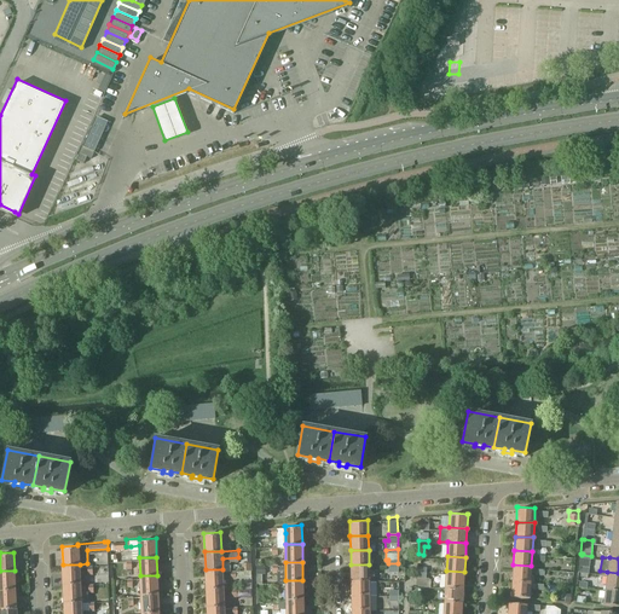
[(398,577),(398,563),(388,563),(388,568),(386,568),(386,578),(398,577)]
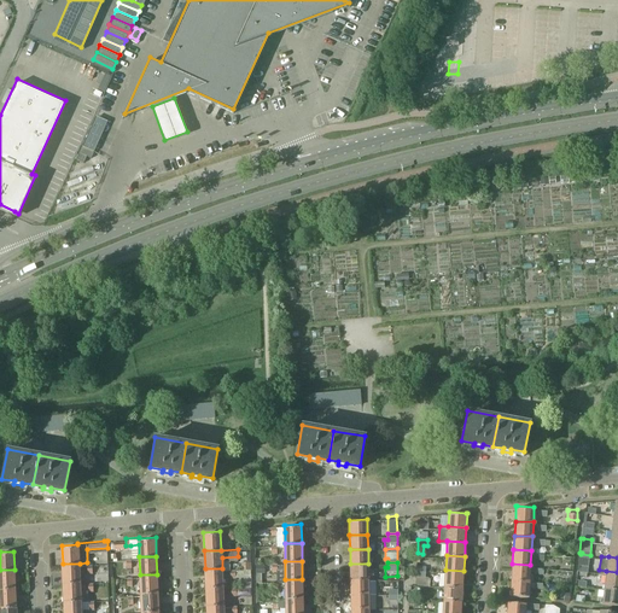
[(80,564),(63,564),(63,582),(80,582),(80,564)]
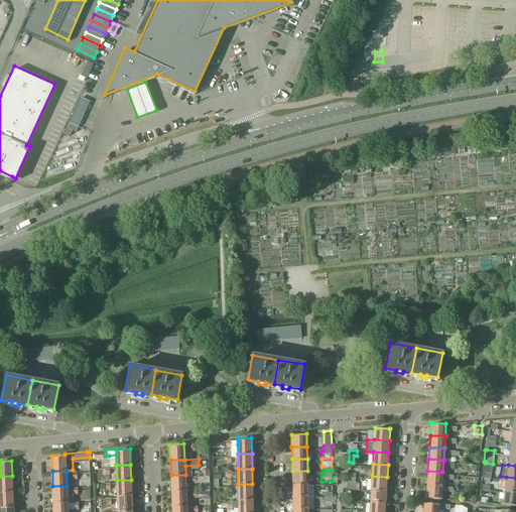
[(307,471),(292,471),(292,483),(307,483),(307,471)]
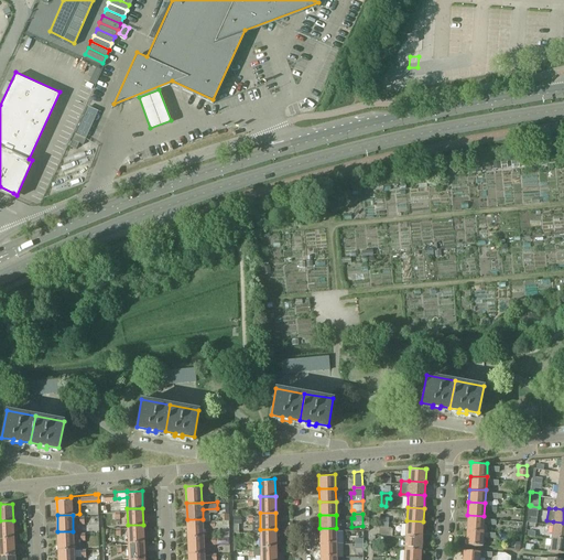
[(467,515),(467,528),(484,529),(484,516),(467,515)]
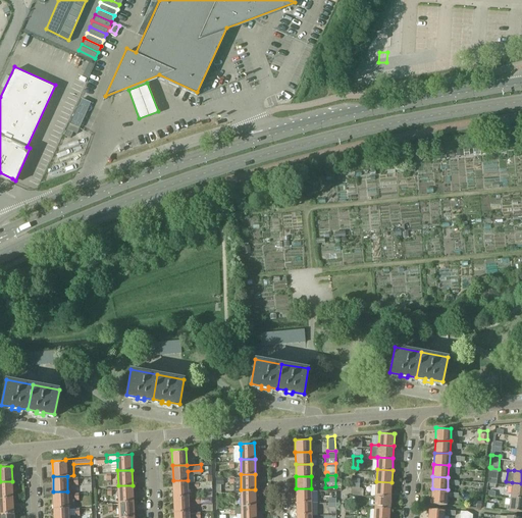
[(188,480),(173,480),(174,496),(189,496),(188,480)]
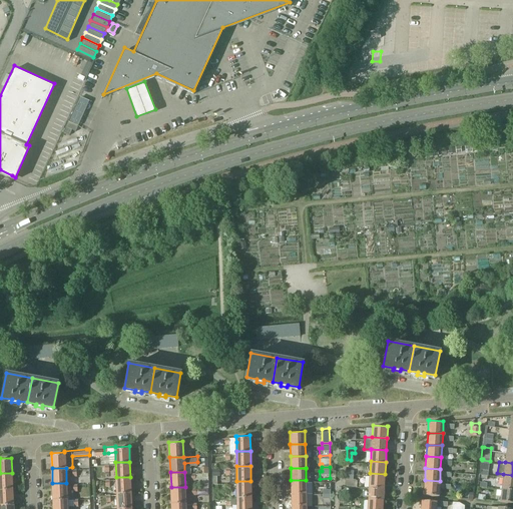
[(354,472),(346,472),(345,484),(353,484),(357,484),(357,477),(355,476),(353,476),(354,472)]
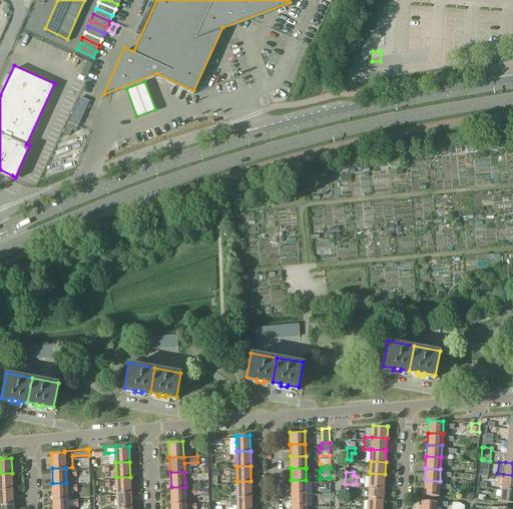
[(12,473),(0,473),(0,488),(13,488),(12,473)]
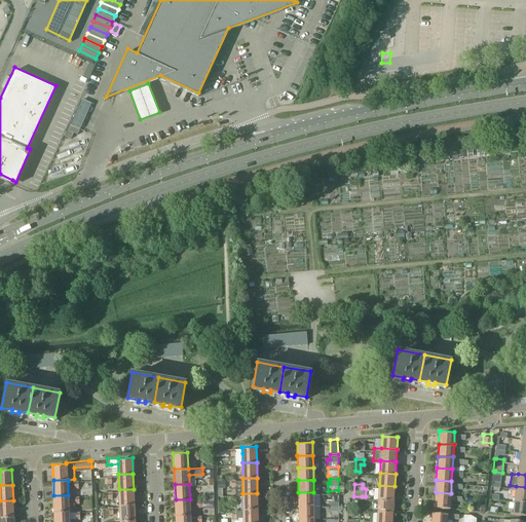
[(379,485),(378,497),(393,498),(395,486),(379,485)]
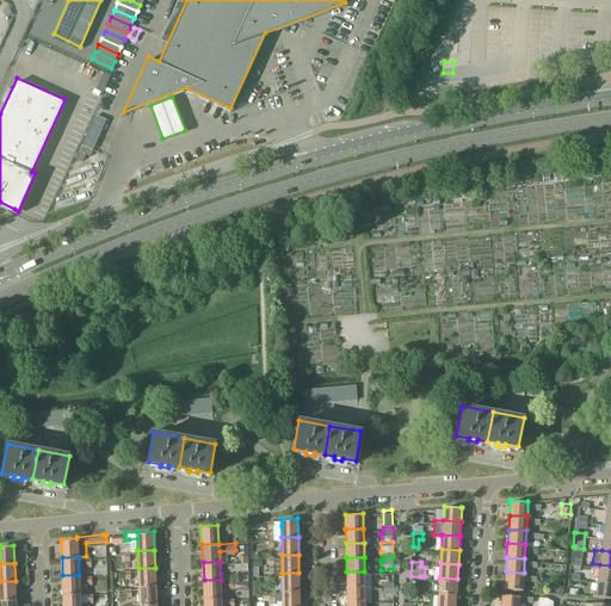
[(610,566),(599,564),(598,579),(610,580),(610,566)]
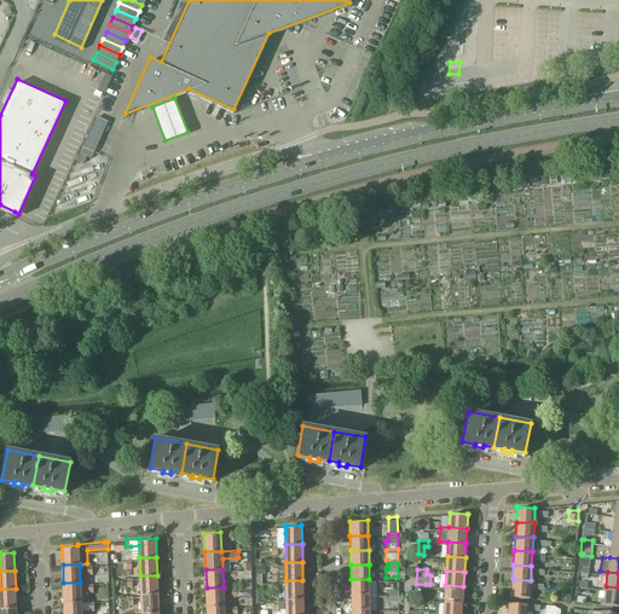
[(157,575),(140,575),(142,594),(158,594),(157,575)]
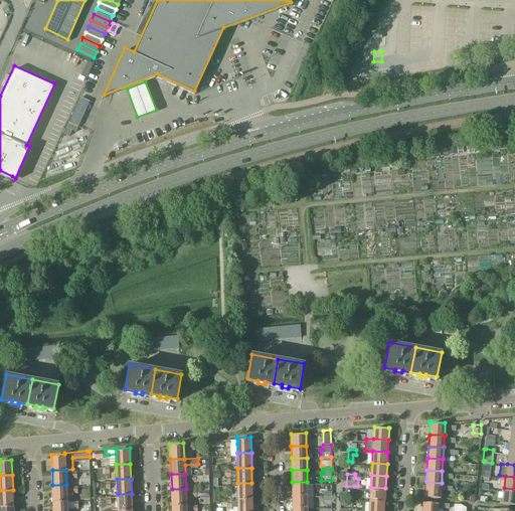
[(307,482),(292,482),(293,494),(308,494),(307,482)]
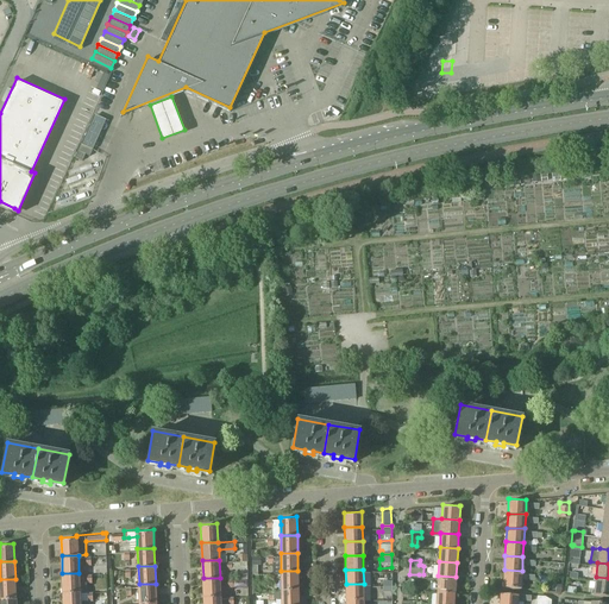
[(504,570),(503,585),(521,586),(522,571),(504,570)]
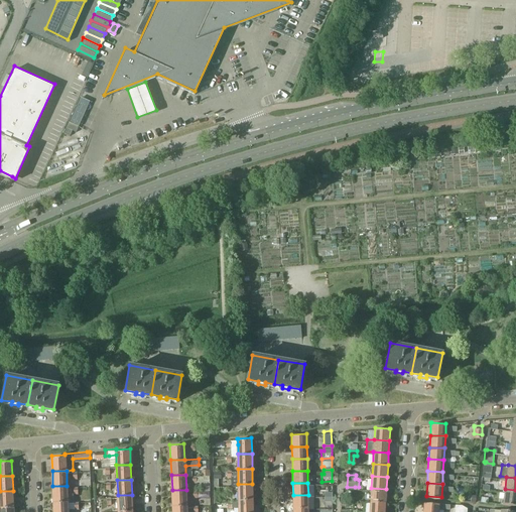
[(252,484),(238,484),(239,499),(253,499),(252,484)]
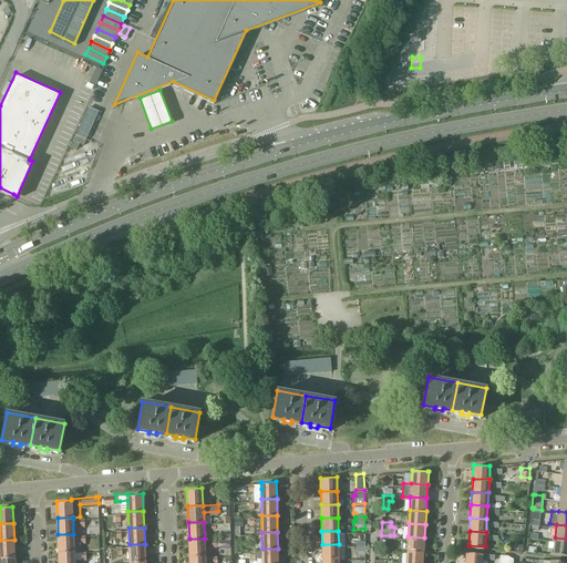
[(73,534),(58,534),(59,551),(74,551),(73,534)]
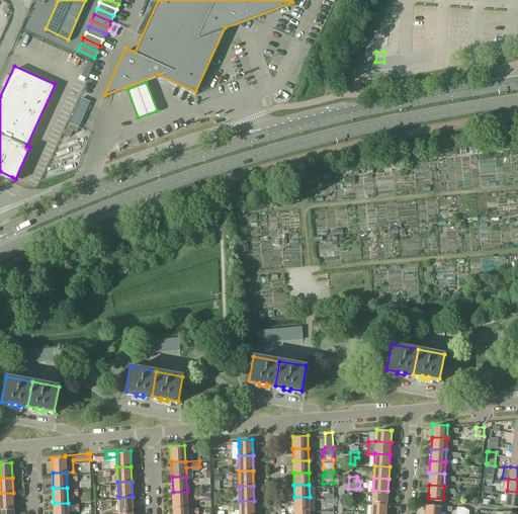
[(372,490),(371,502),(386,503),(387,491),(372,490)]
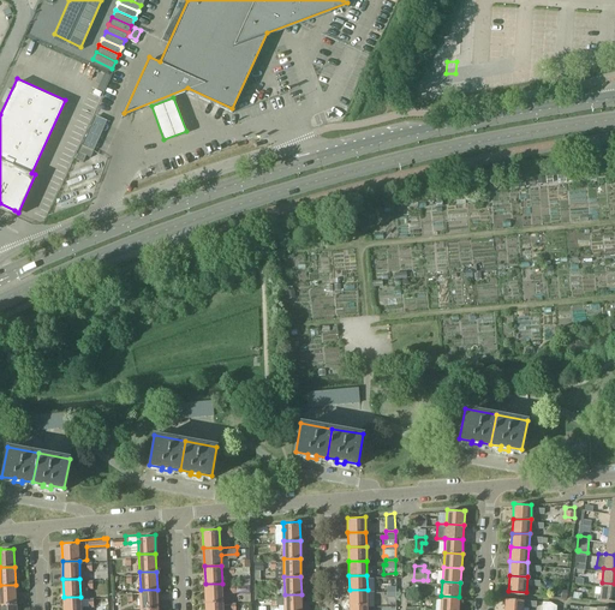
[(614,584),(602,582),(599,598),(614,599),(614,584)]
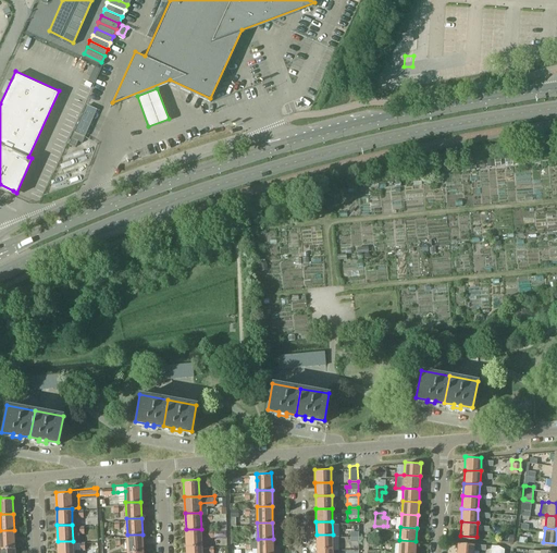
[(201,529),(186,529),(186,545),(201,545),(201,529)]
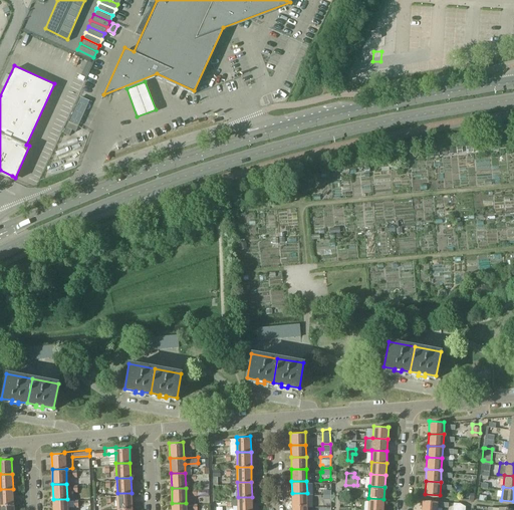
[(13,489),(0,489),(0,504),(13,504),(13,489)]
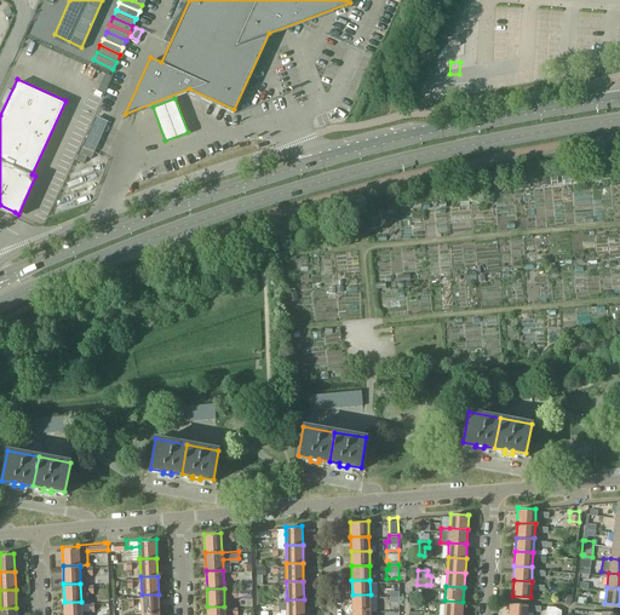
[(159,595),(142,595),(142,613),(159,613),(159,595)]
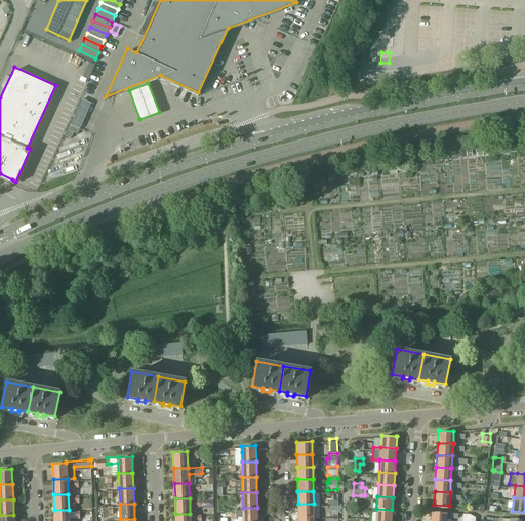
[(314,504),(298,504),(298,516),(314,516),(314,504)]
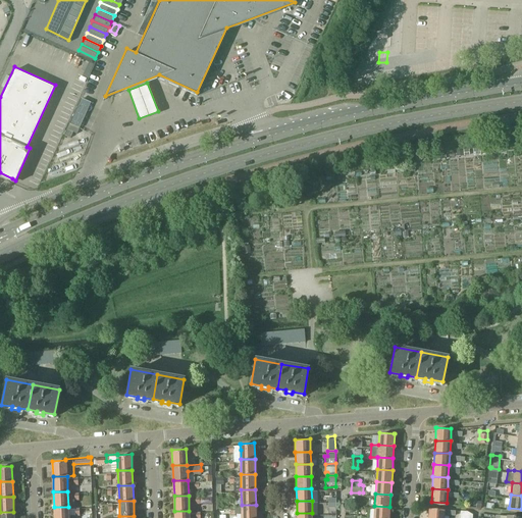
[(242,505),(230,505),(230,511),(242,511),(242,517),(256,517),(256,505),(242,505)]
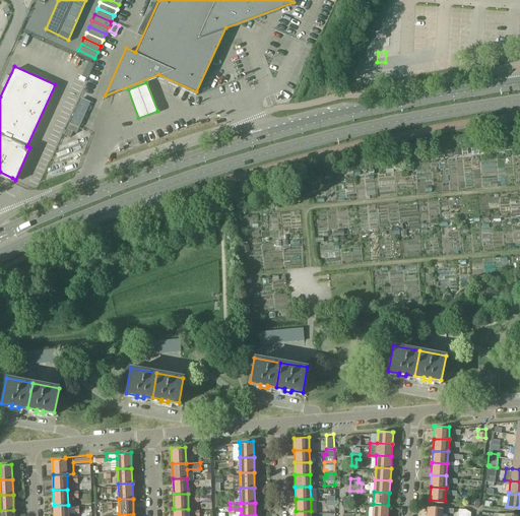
[(68,505),(54,505),(54,515),(68,515),(68,511),(79,510),(79,504),(68,505)]
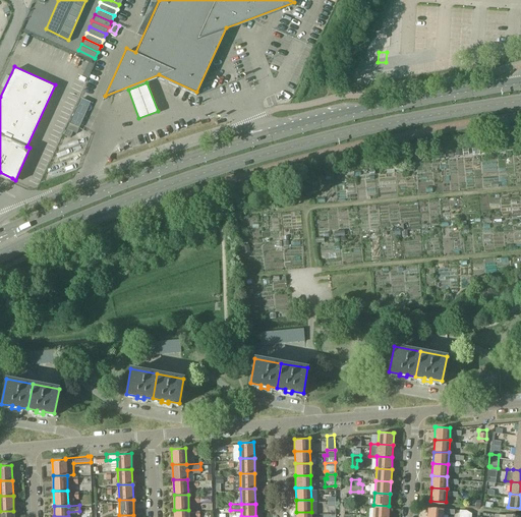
[(373,505),(373,516),(372,516),(388,516),(389,506),(373,505)]
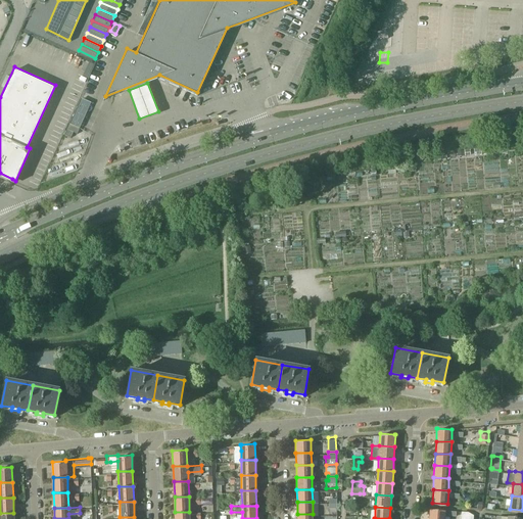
[(430,508),(429,518),(444,518),(444,514),(449,514),(449,513),(456,513),(456,509),(444,509),(430,508)]
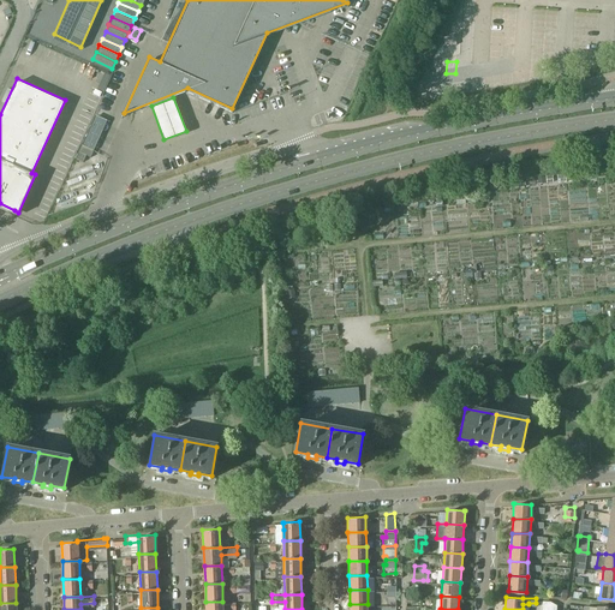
[(556,609),(556,603),(550,599),(543,598),(542,609),(556,609)]
